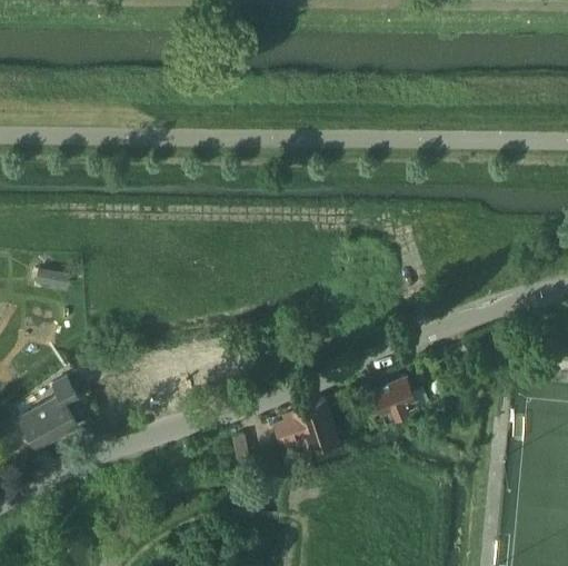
[(39,267),(37,284),(68,289),(71,272),(39,267)]
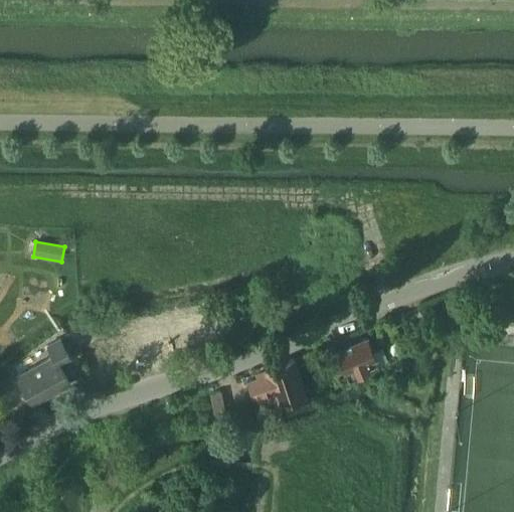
[(387,362),(381,349),(373,353),(366,339),(336,352),(340,361),(331,365),(335,376),(345,372),(349,380),(378,367),(378,366),(387,362)]
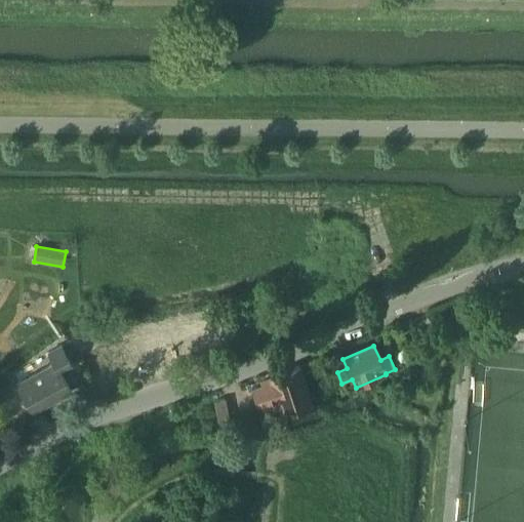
[(72,394),(62,374),(73,369),(61,347),(48,353),(55,365),(17,385),(34,414),(72,394)]
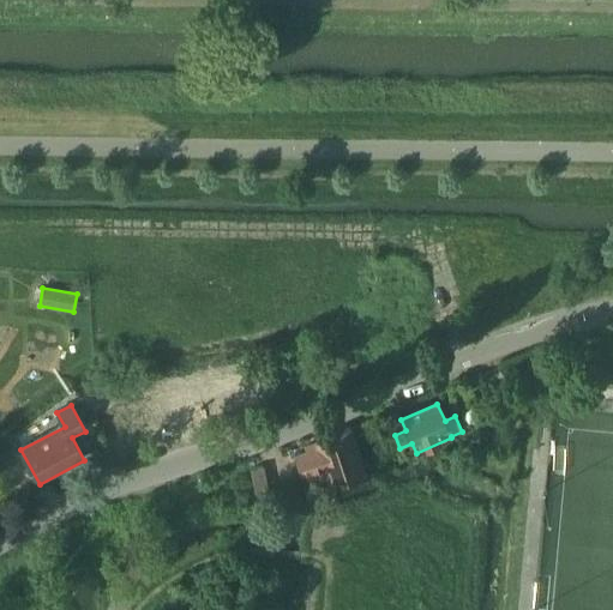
[(365,469),(350,430),(316,444),(317,448),(294,456),(301,476),(324,467),(329,482),(334,481),(365,469)]
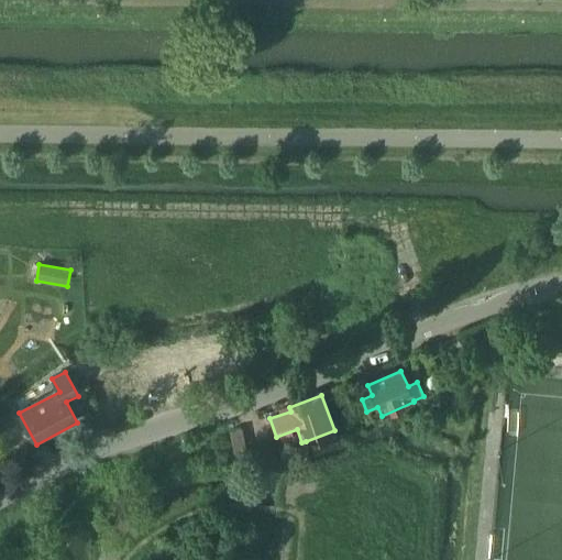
[(241,430),(230,432),(235,458),(246,456),(241,430)]
